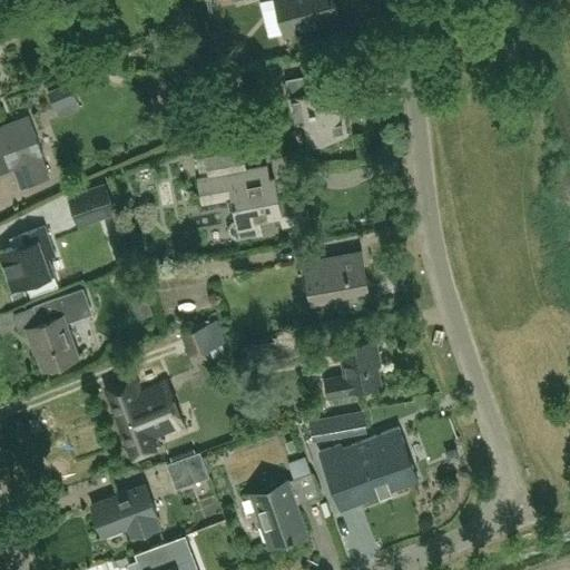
[(275,0),(285,33),(338,19),(333,0),(275,0)]
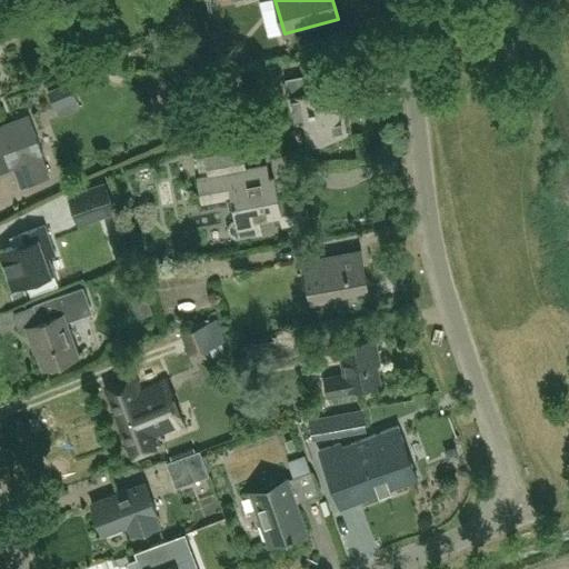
[(112,61),(109,73),(123,77),(126,63),(112,61)]
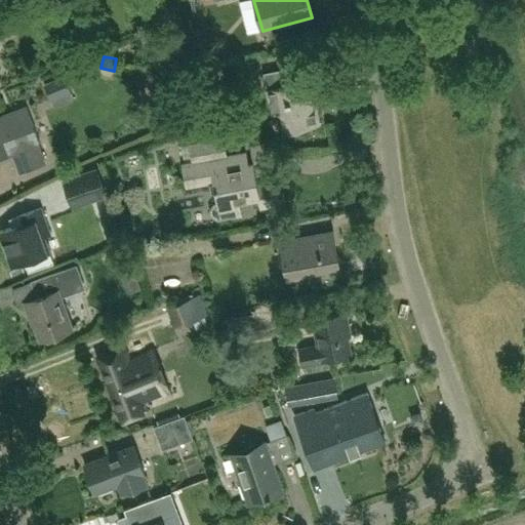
[(305,67),(290,70),(288,57),(276,61),(278,72),(265,75),(268,90),(272,114),(281,112),(285,131),(320,124),(317,109),(314,110),(309,82),(308,82),(305,67)]
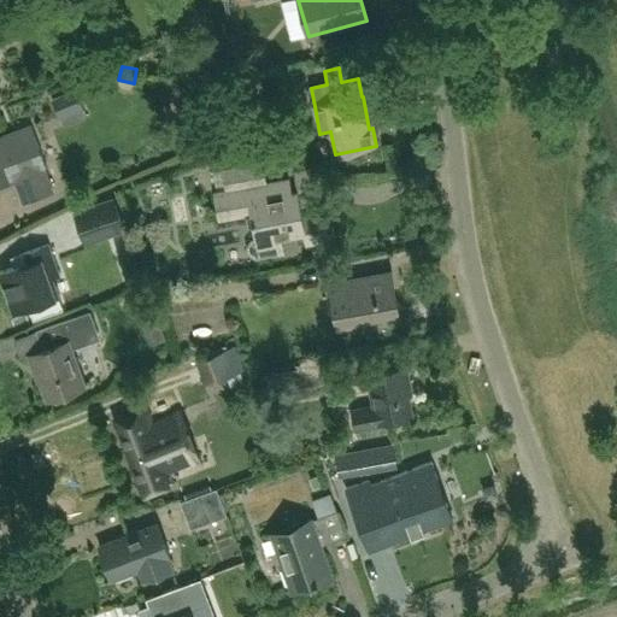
[(52,98),(60,118),(84,110),(76,88),(52,98)]
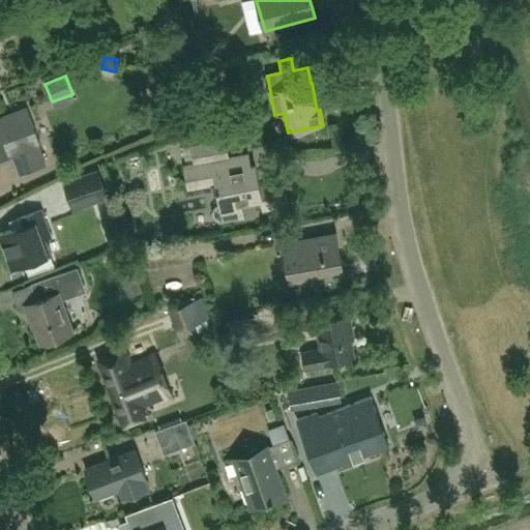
[(0,159),(15,155),(21,174),(46,165),(39,146),(41,146),(28,109),(0,118),(0,159)]
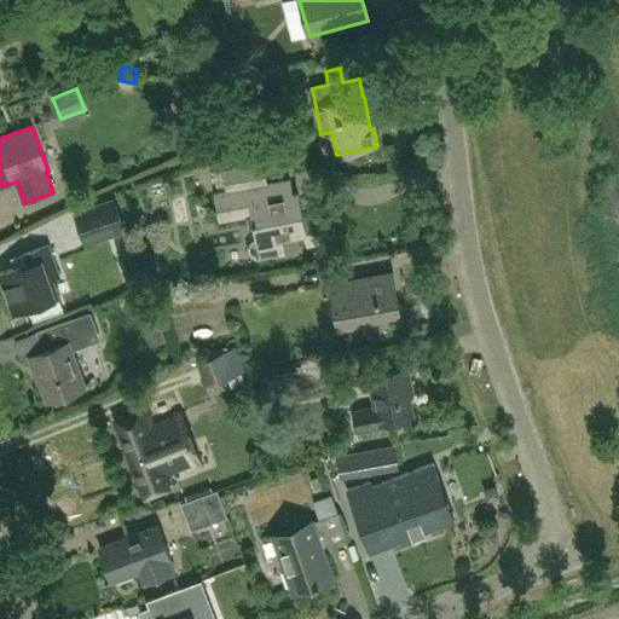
[(224,171),(224,172),(214,173),(217,189),(226,187),(227,191),(215,194),(220,220),(253,214),(258,241),(253,241),(249,248),(250,255),(258,260),(284,255),(282,237),(305,233),(307,244),(328,241),(324,215),(302,219),(298,194),(270,198),(264,163),(224,171)]
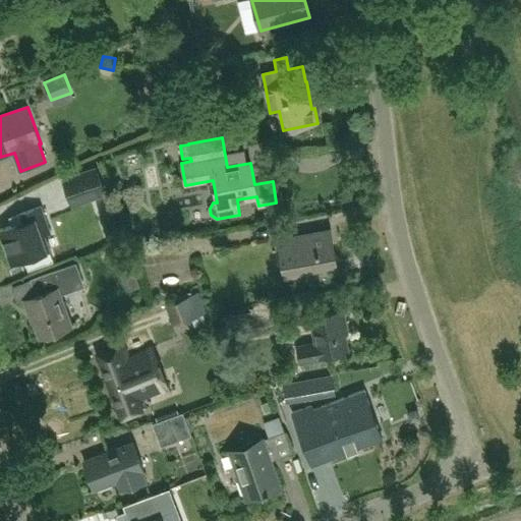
[(62,179),(71,204),(104,191),(95,167),(62,179)]
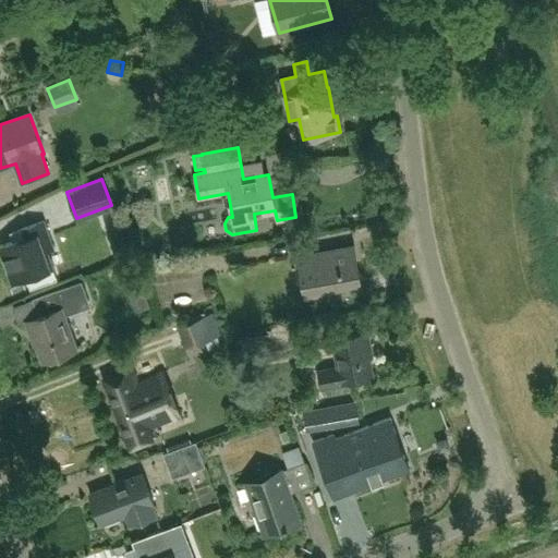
[(20,239),(0,245),(0,247),(13,282),(52,268),(46,252),(53,249),(44,222),(17,232),(20,239)]
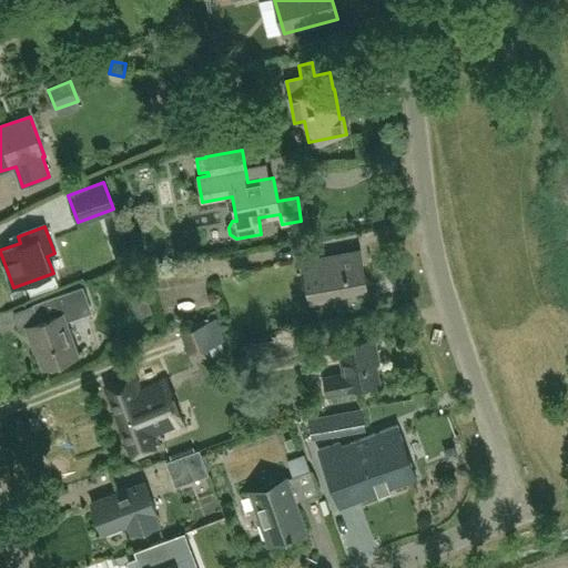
[(127,240),(112,246),(118,259),(132,253),(127,240)]
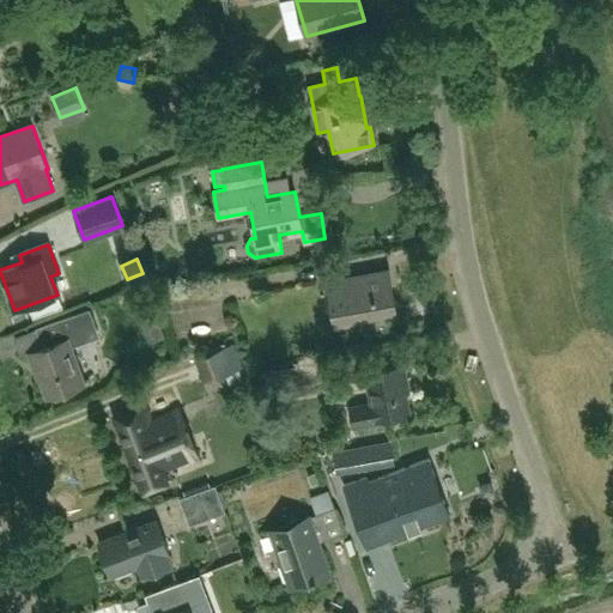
[(389,271),(328,281),(335,325),(396,314),(389,271)]
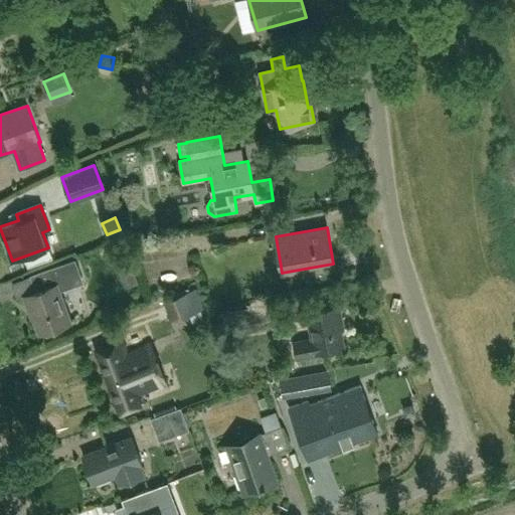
[(182,237),(150,243),(138,245),(141,262),(153,260),(186,253),(182,237)]
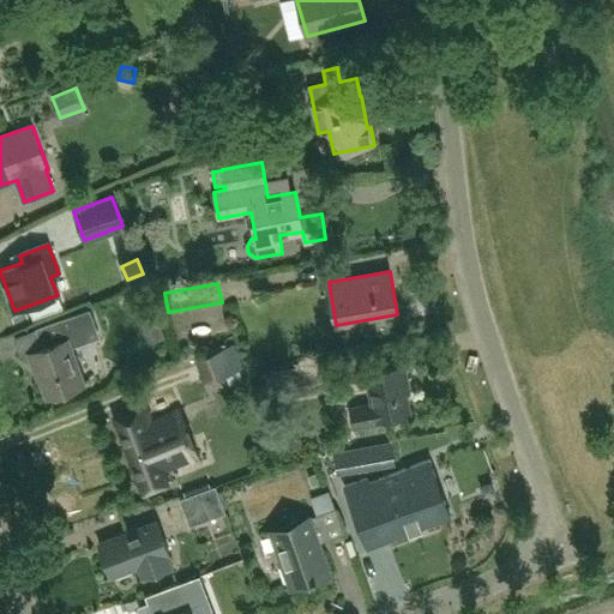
[(145,327),(160,321),(154,307),(139,313),(145,327)]
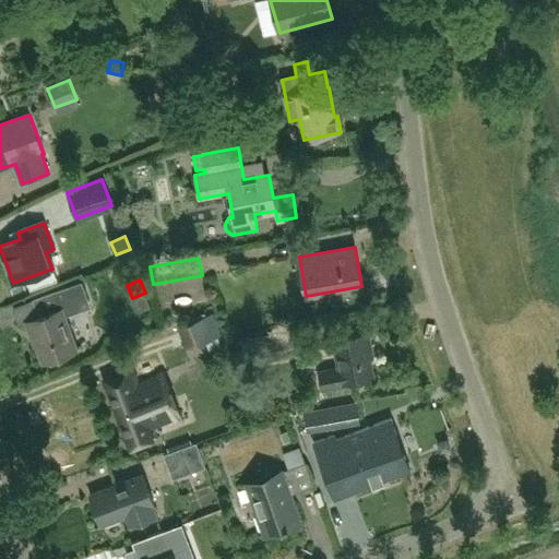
[(81,283),(71,286),(32,300),(38,318),(26,322),(33,340),(35,339),(44,361),(76,349),(64,318),(81,311),(91,308),(81,283)]
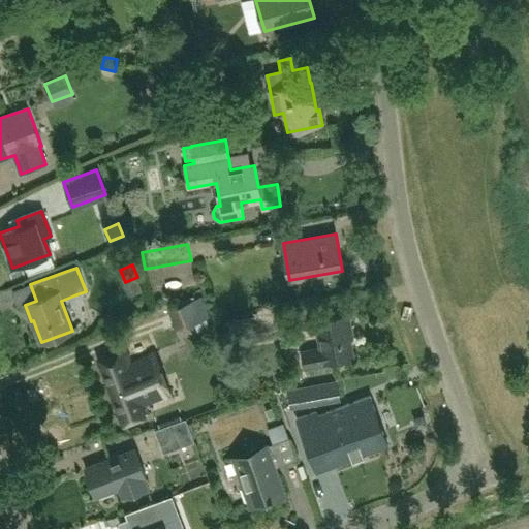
[(167,272),(174,292),(187,288),(181,268),(167,272)]
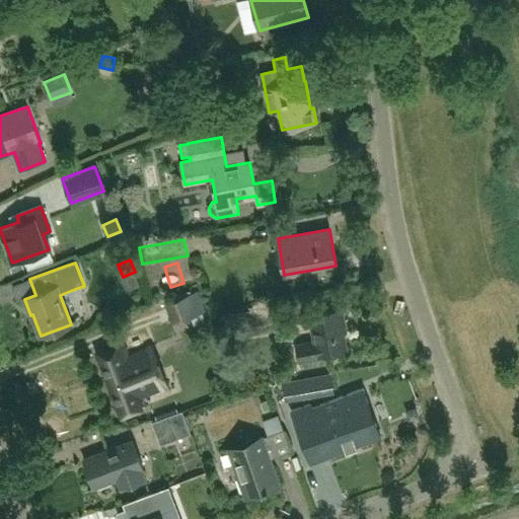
[(164,304),(171,325),(207,312),(200,291),(164,304)]
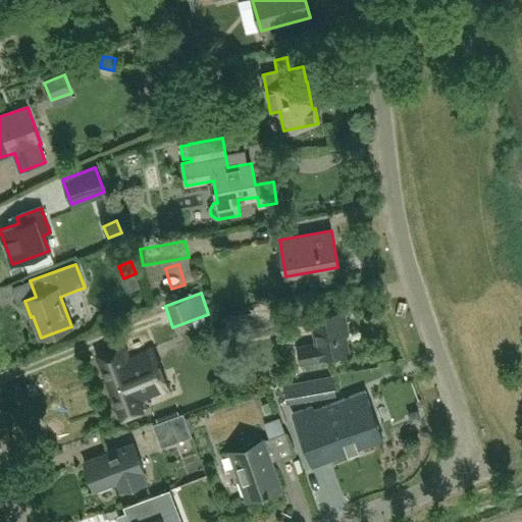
[(224,316),(228,332),(293,320),(289,304),(224,316)]
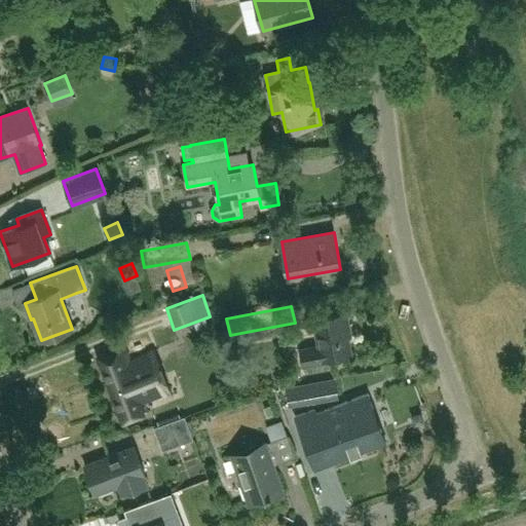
[(301,349),(305,369),(334,363),(333,358),(352,353),(346,327),(349,326),(347,312),(306,321),(308,330),(315,328),(320,346),(301,349)]
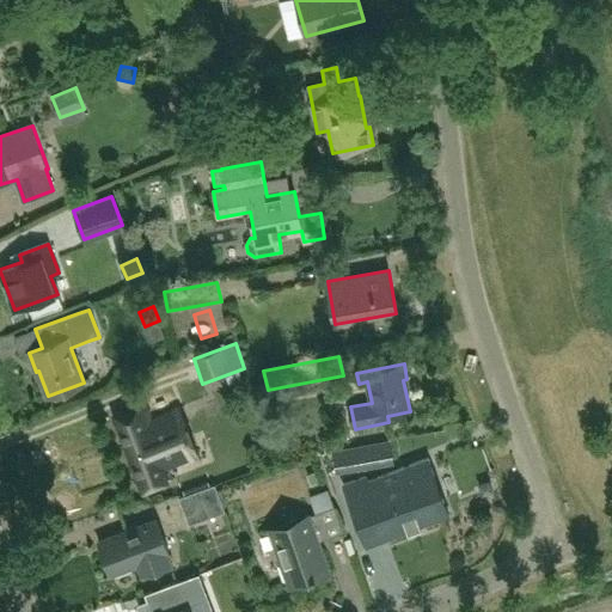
[(144,402),(115,414),(144,489),(166,481),(161,469),(197,456),(179,407),(150,418),(144,402)]
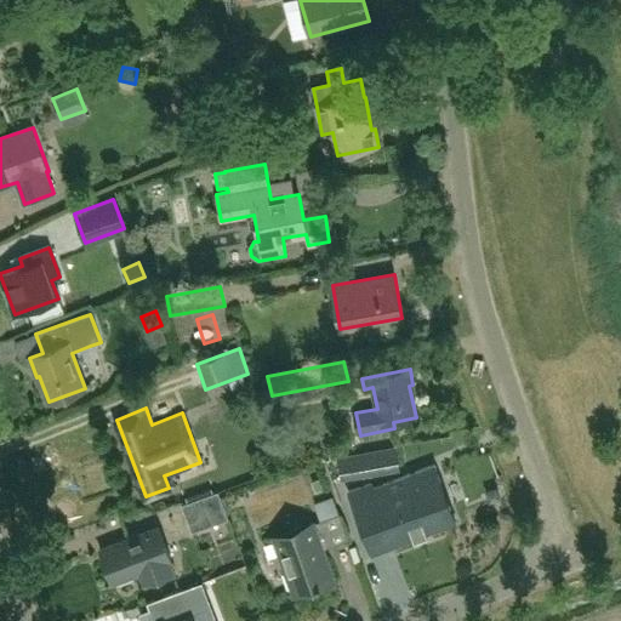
[(342,477),(374,472),(370,451),(339,457),(342,477)]
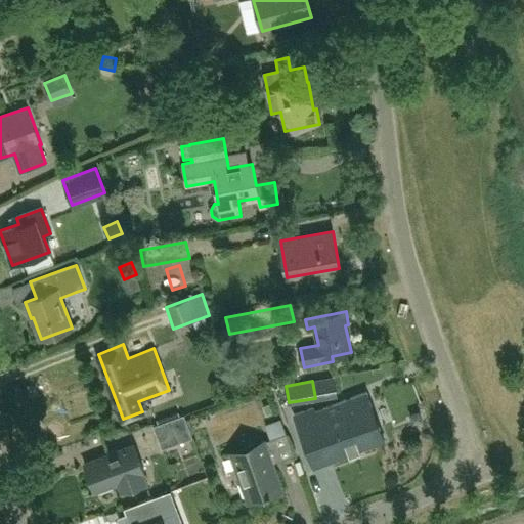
[(313,406),(294,413),(307,448),(323,442),(331,461),(385,440),(366,391),(314,410),(313,406)]
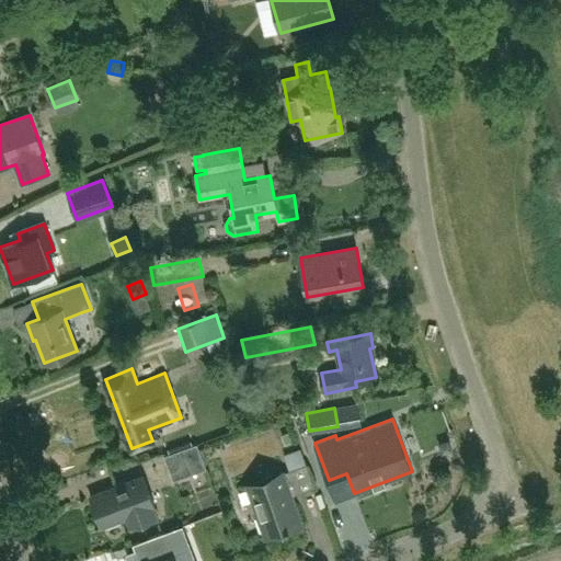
[(163,456),(173,481),(207,468),(197,445),(163,456)]
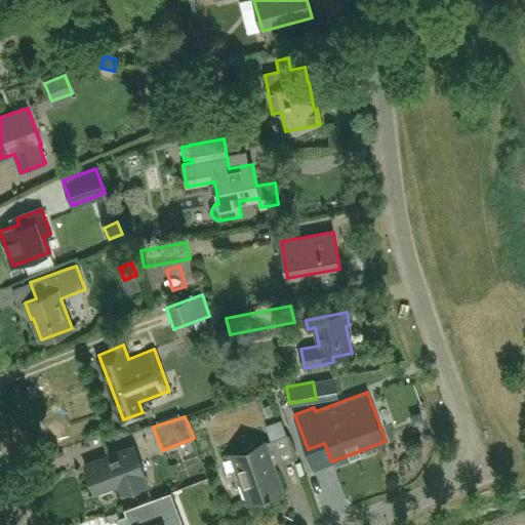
[(264,441),(230,453),(248,502),(281,490),(272,463),(294,455),(286,434),(264,442),(264,441)]
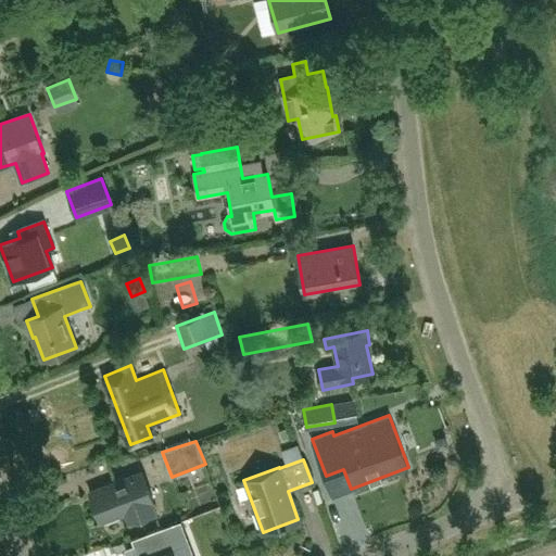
[(142,471),(90,492),(102,522),(126,513),(130,522),(155,513),(152,503),(154,502),(142,471)]
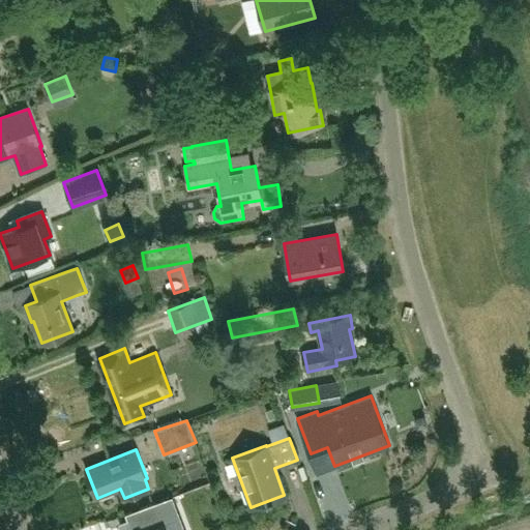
[(131,529),(185,529),(173,496),(156,502),(125,513),(131,529)]
